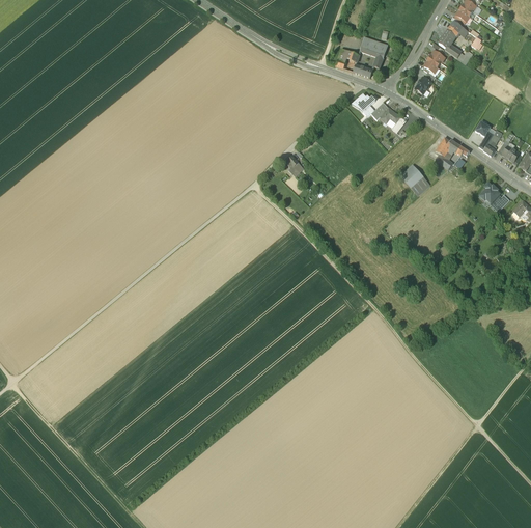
[(469,0),(466,0),(465,2),(464,2),(463,3),(473,10),(476,5),(469,0)]
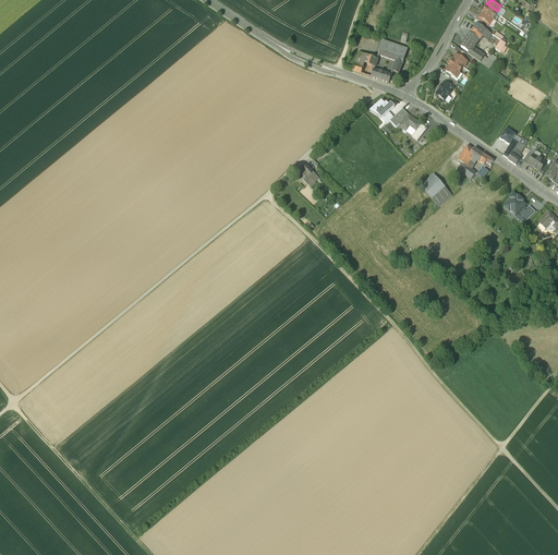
[(497,11),(486,3),(482,9),(494,16),(497,11)]
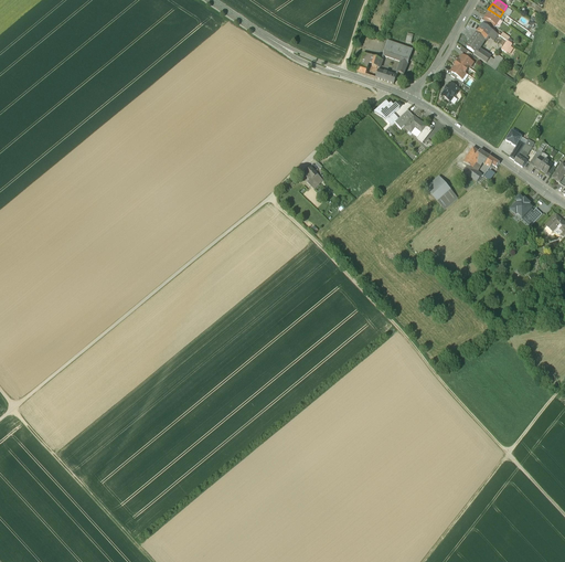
[(500,17),(488,9),(487,11),(488,12),(486,16),(487,16),(496,22),(500,17)]
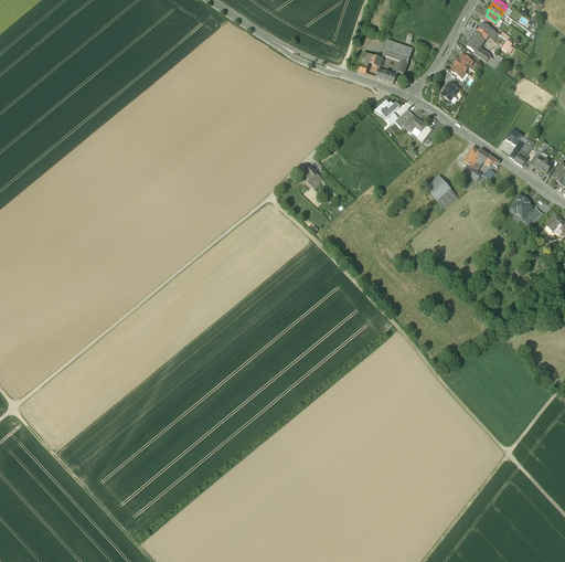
[(496,22),(487,16),(484,19),(490,22),(493,24),(496,22)]
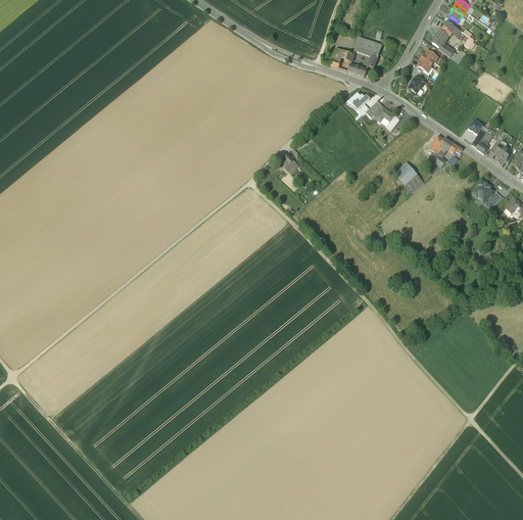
[(452,24),(446,19),(440,29),(448,35),(447,35),(449,36),(452,33),(456,26),(452,24)]
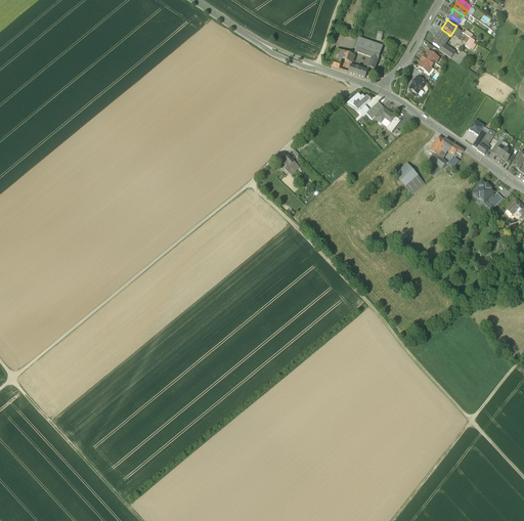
[(456,26),(452,33),(457,36),(462,30),(456,26)]
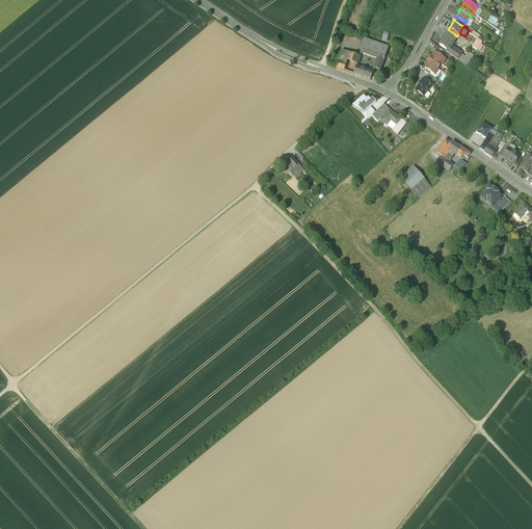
[(456,35),(448,29),(440,43),(447,48),(450,44),(455,35),(456,35)]
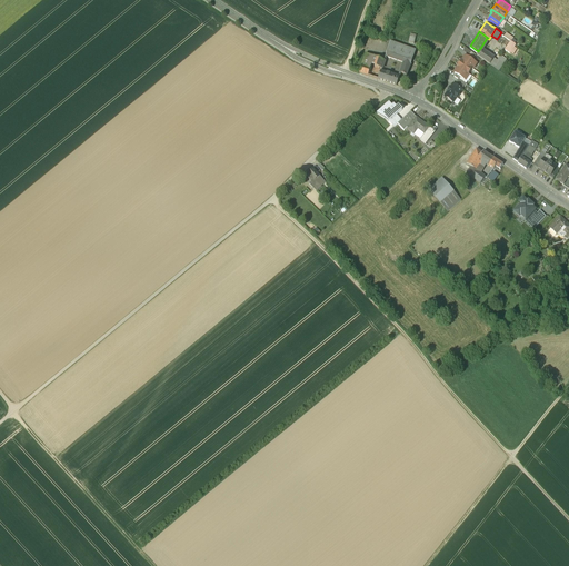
[(416,48),(390,39),(386,53),(387,53),(405,60),(402,63),(409,66),(416,48)]
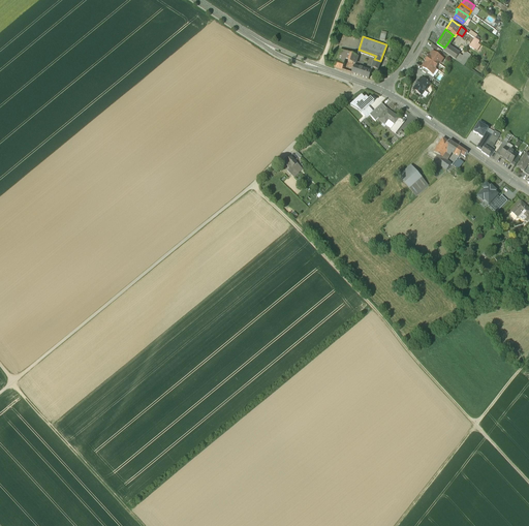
[(468,47),(472,50),(479,39),(474,36),(468,47)]
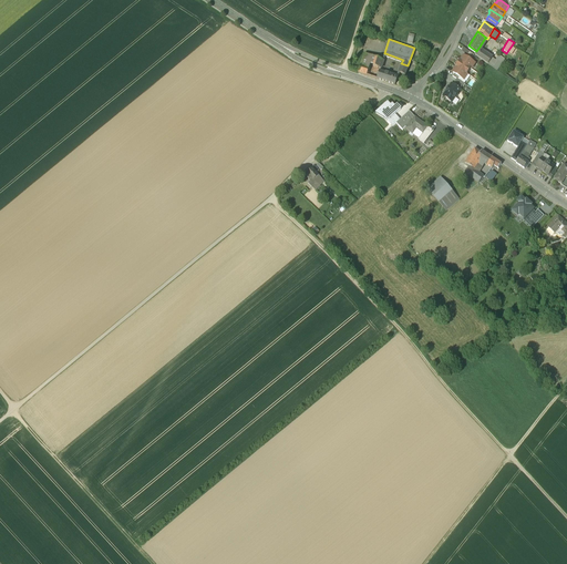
[(492,55),(480,47),(476,51),(475,52),(488,61),(492,55)]
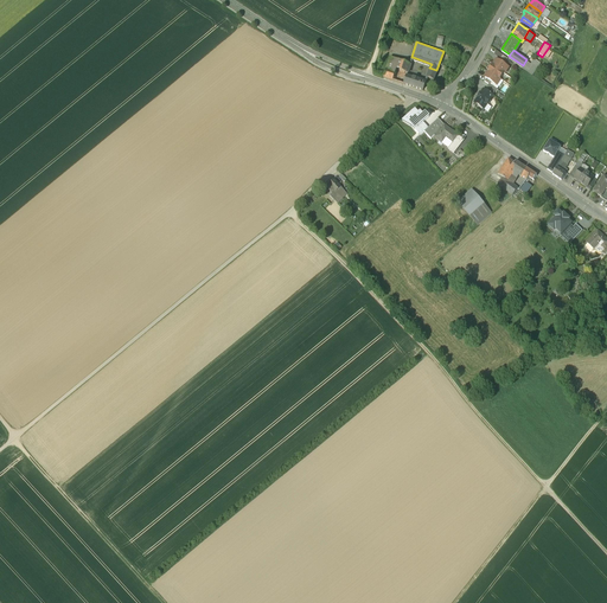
[(537,53),(532,50),(526,59),(530,62),(537,53)]
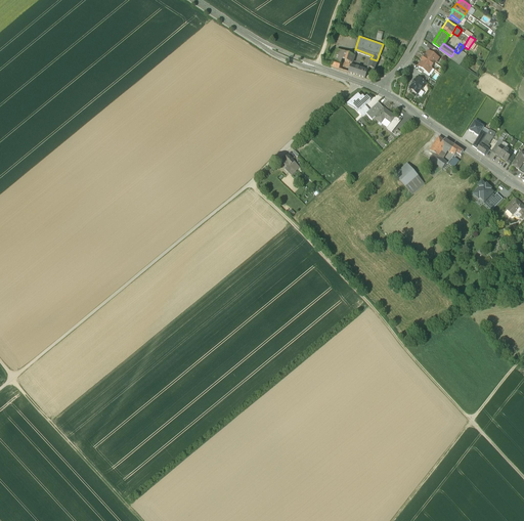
[(354,53),(337,47),(331,64),(348,70),(351,63),(354,53)]
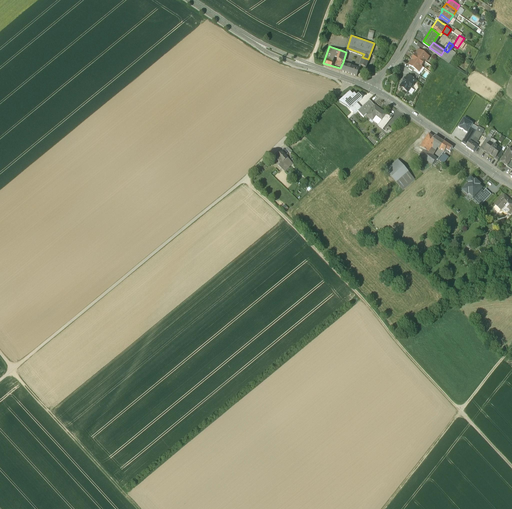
[(428,54),(419,48),(417,51),(416,50),(415,52),(425,59),(428,54)]
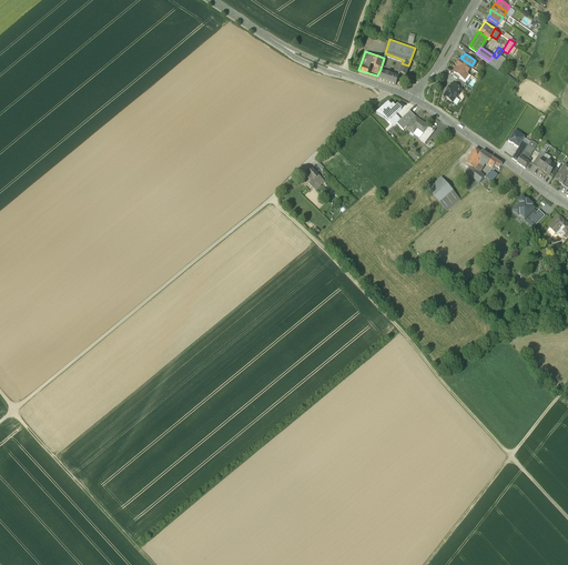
[(472,66),(460,58),(457,63),(468,71),(472,66)]
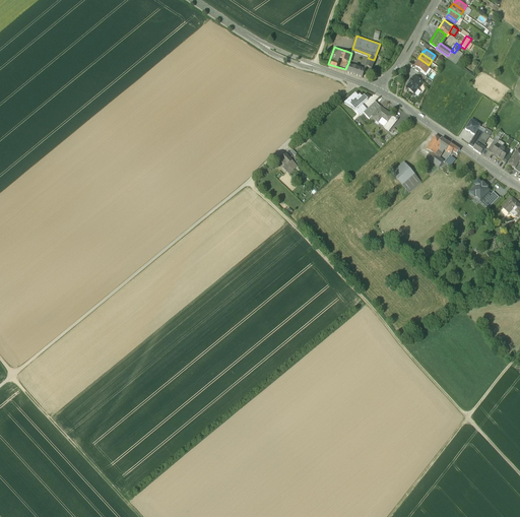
[(429,65),(418,58),(416,60),(417,61),(415,64),(416,65),(421,68),(425,70),(429,65)]
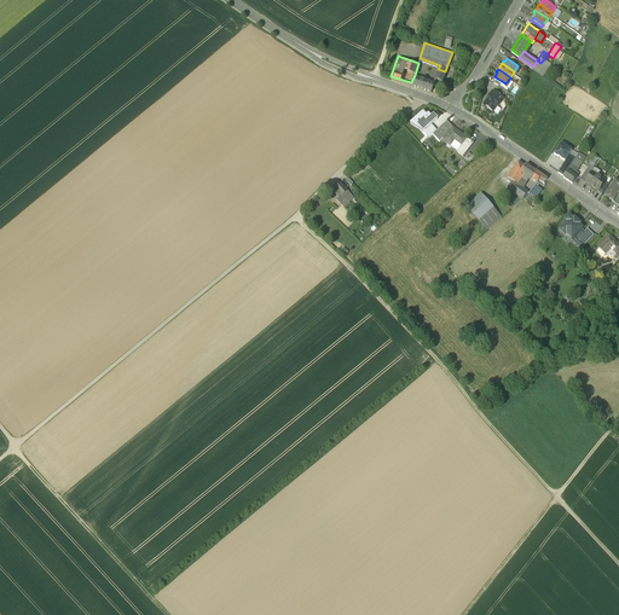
[(434,81),(415,75),(411,82),(431,90),(434,81)]
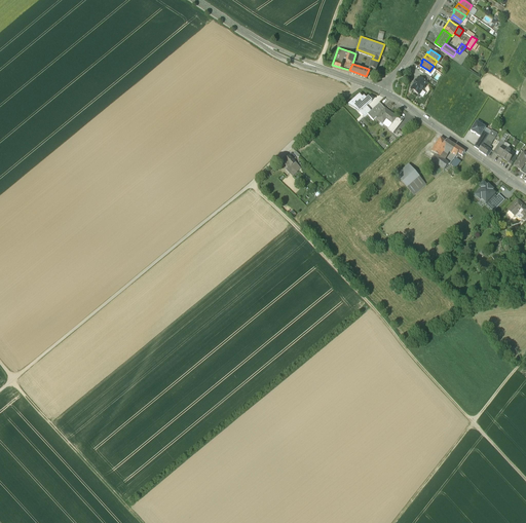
[(424,71),(423,71),(420,76),(426,80),(430,75),(424,71)]
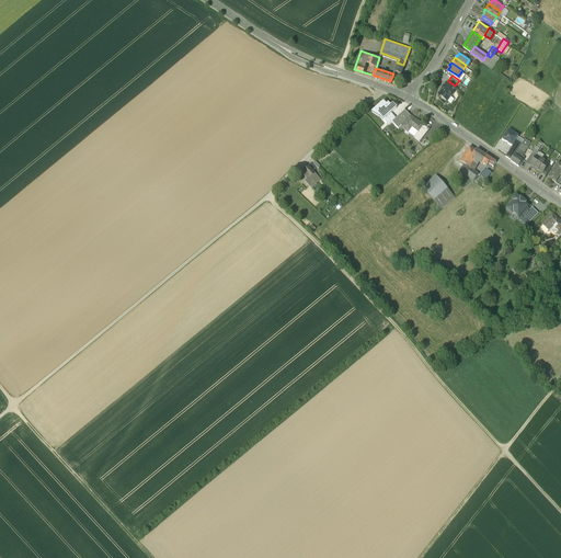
[(447,80),(444,84),(442,88),(439,92),(442,93),(442,94),(447,98),(449,93),(451,94),(454,90),(453,90),(455,86),(448,81),(447,80)]
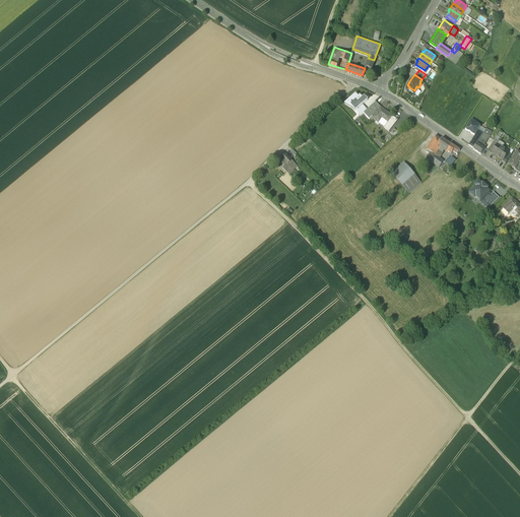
[(363,103),(368,98),(365,93),(363,95),(360,92),(359,94),(355,91),(352,93),(354,95),(349,100),(352,105),(355,103),(358,106),(363,103)]
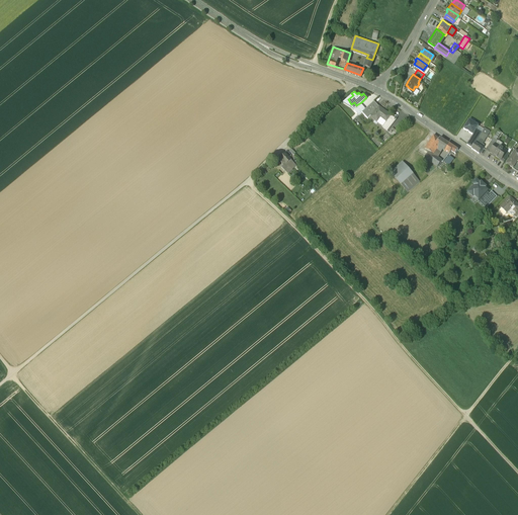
[(365,107),(362,109),(367,115),(370,113),(371,113),(379,104),(374,98),(365,107)]
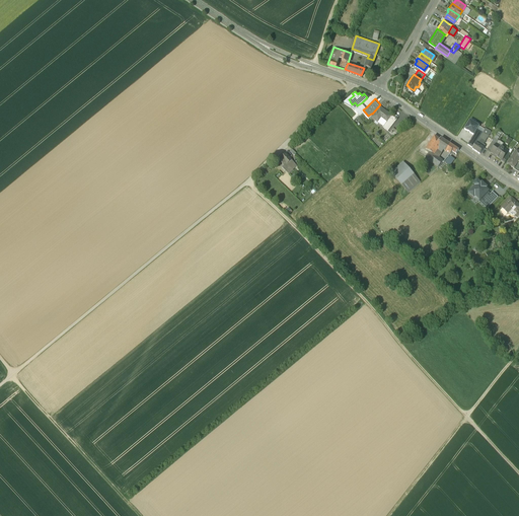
[(363,109),(366,107),(362,102),(357,105),(355,107),(359,114),(363,109)]
